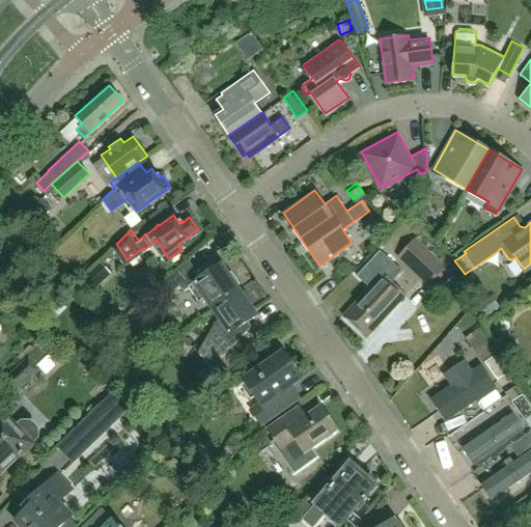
[(397,255),(428,284),(447,265),(426,246),(434,239),(427,233),(421,240),(416,234),(397,255)]
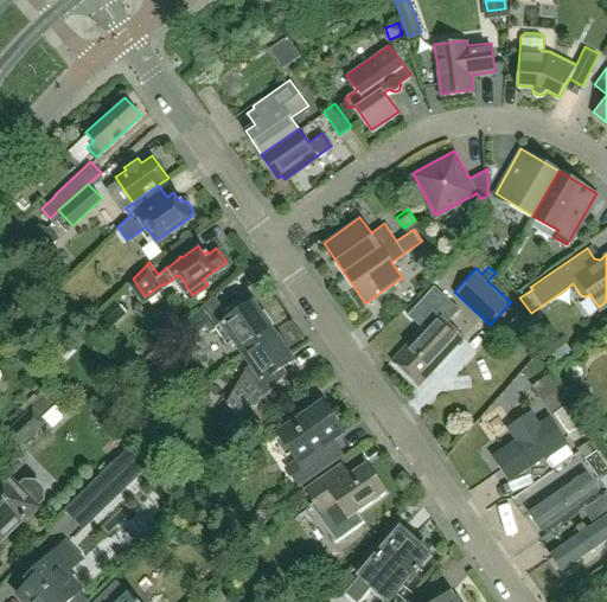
[(215,325),(236,309),(231,305),(224,311),(212,295),(173,334),(184,345),(206,324),(211,330),(216,325),(215,325)]
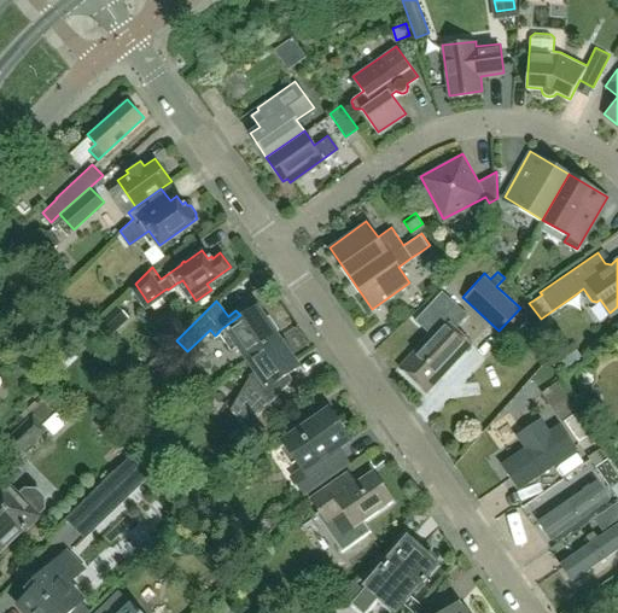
[(116,304),(106,314),(115,323),(123,313),(116,304)]
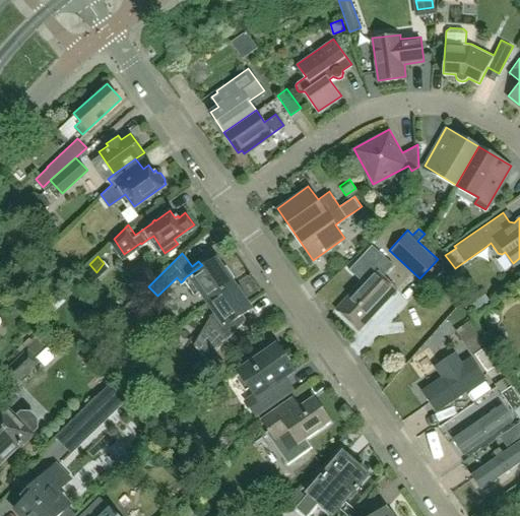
[(234,281),(231,278),(234,276),(226,265),(222,266),(216,256),(202,265),(184,278),(185,278),(194,293),(200,289),(207,300),(234,281)]
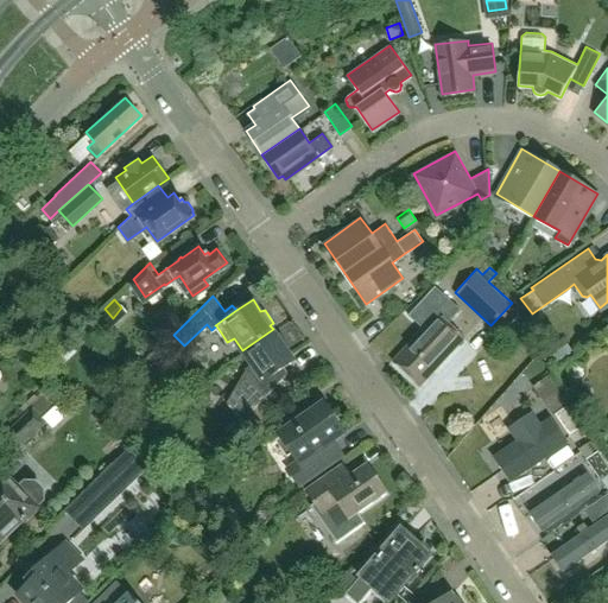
[(418,383),(463,336),(453,325),(460,318),(444,303),(392,359),(418,383)]
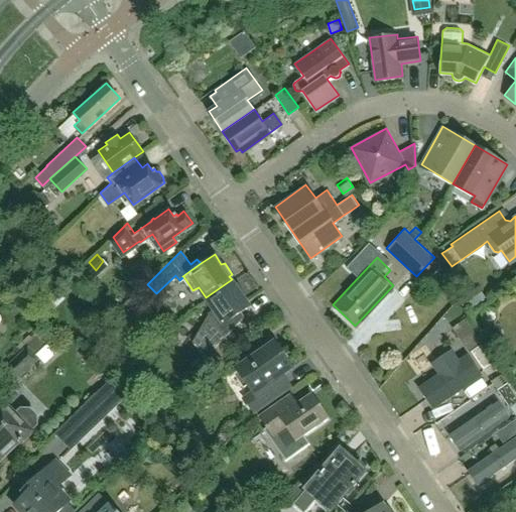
[(239,310),(249,304),(242,294),(244,292),(237,282),(234,283),(232,279),(206,297),(213,308),(208,311),(209,313),(192,341),(207,355),(216,363),(234,345),(225,336),(243,316),(239,310)]
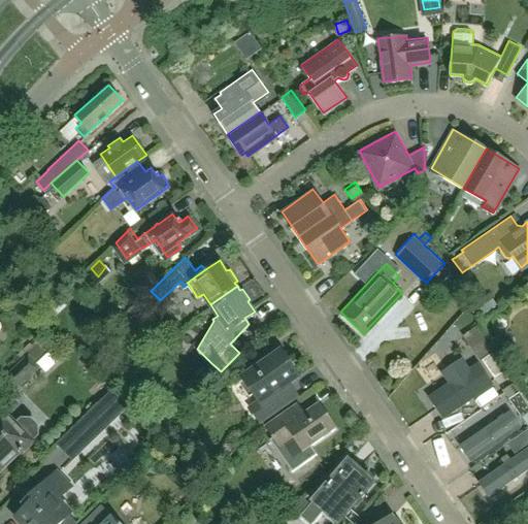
[(482,293),(468,302),(477,316),(491,306),(482,293)]
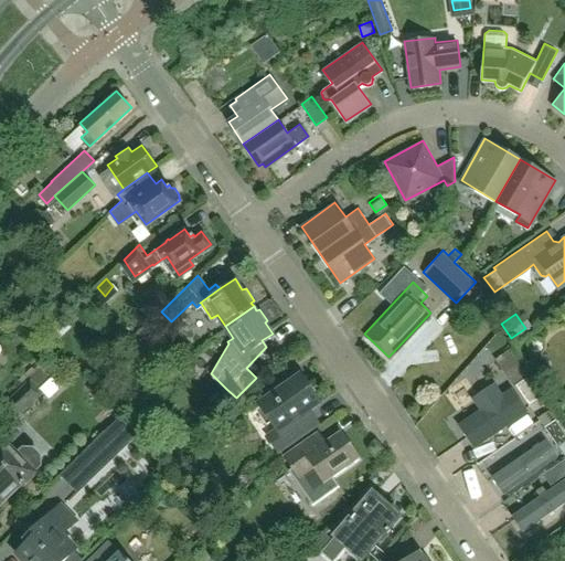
[(540,395),(526,376),(532,372),(513,345),(494,357),(514,384),(515,383),(529,403),(540,395)]
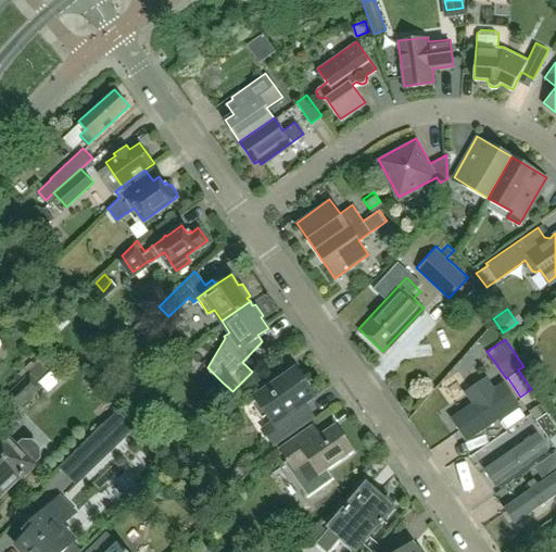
[(41,360),(30,371),(39,380),(51,369),(41,360)]
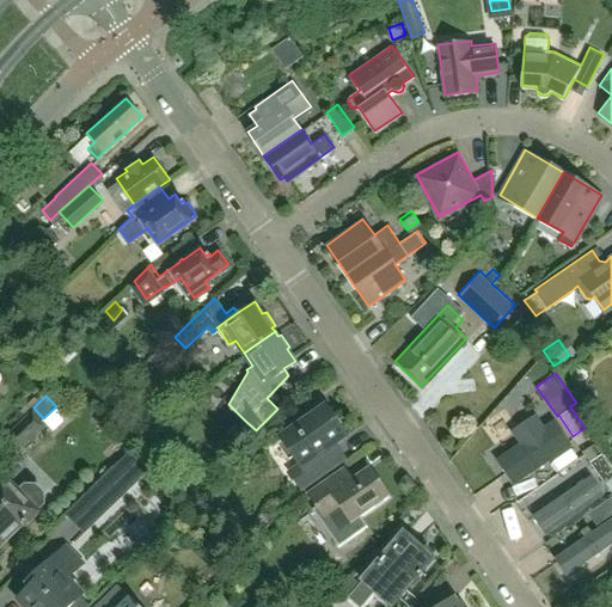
[(344,457),(335,442),(347,434),(325,404),(280,435),(299,463),(289,468),(303,486),(344,457)]
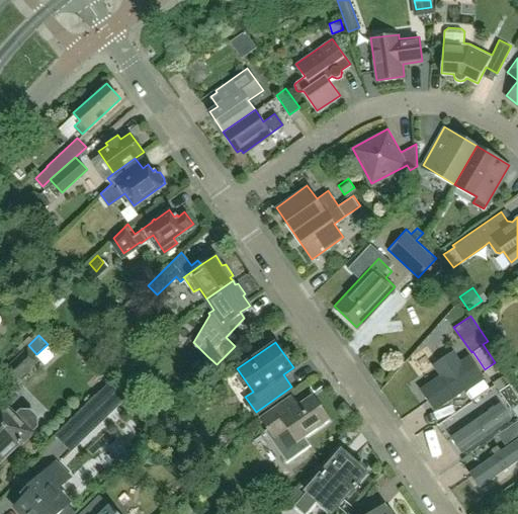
[(12,379),(36,356),(26,345),(2,368),(12,379)]
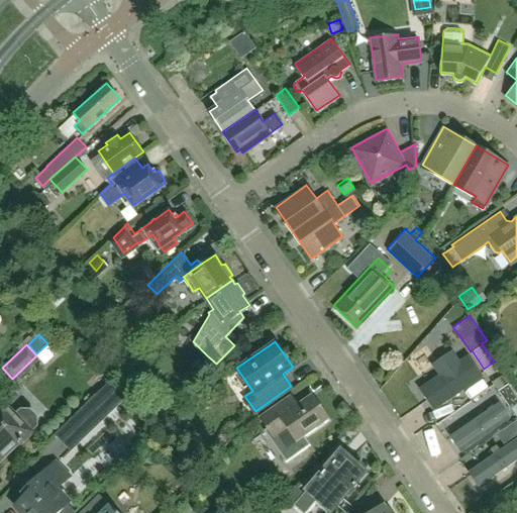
[(87,431),(106,412),(129,389),(114,373),(91,396),(77,409),(71,415),(87,431)]
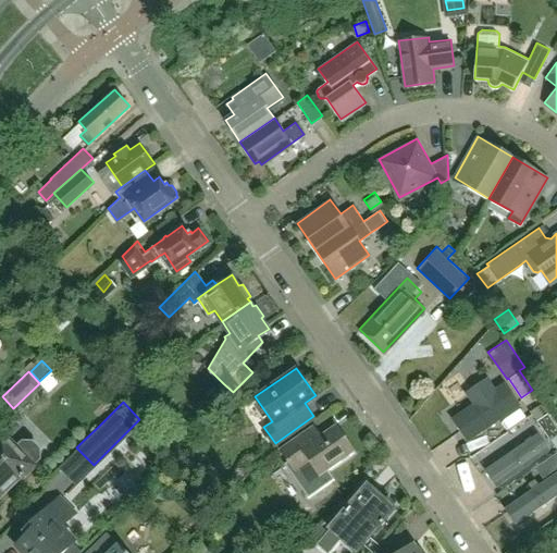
[(556,433),(556,426),(547,413),(536,419),(551,439),(556,433)]
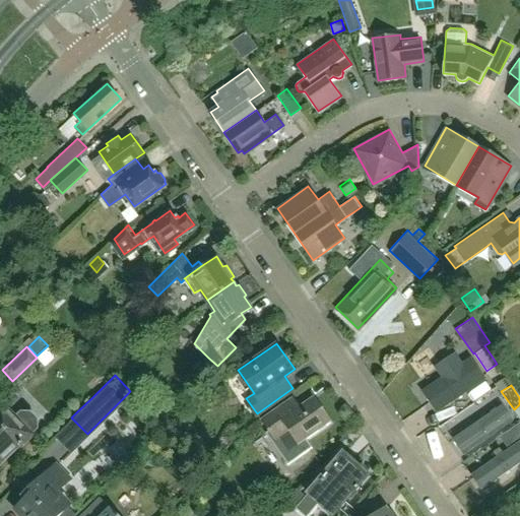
[(21,446),(35,434),(30,430),(35,426),(36,416),(29,410),(20,410),(16,414),(12,411),(7,405),(17,396),(8,387),(0,394),(0,463),(20,444),(21,446)]
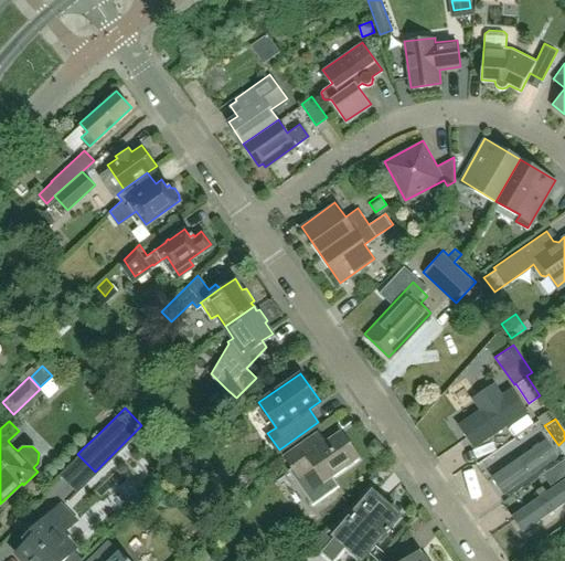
[(332,475),(359,457),(341,431),(318,447),(311,436),(284,455),(292,466),(288,468),(312,503),(339,484),(332,475)]
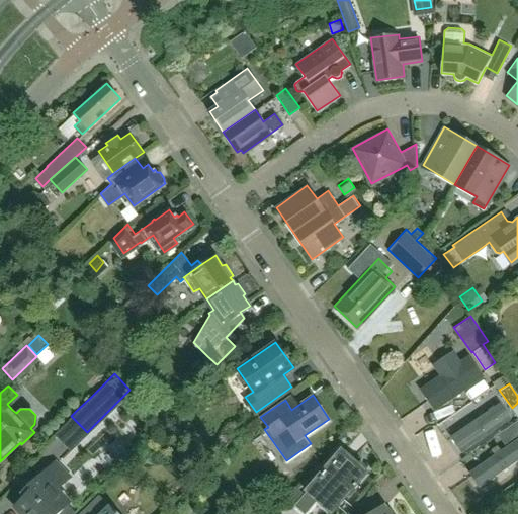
[(68,419),(53,435),(70,450),(85,434),(68,419)]
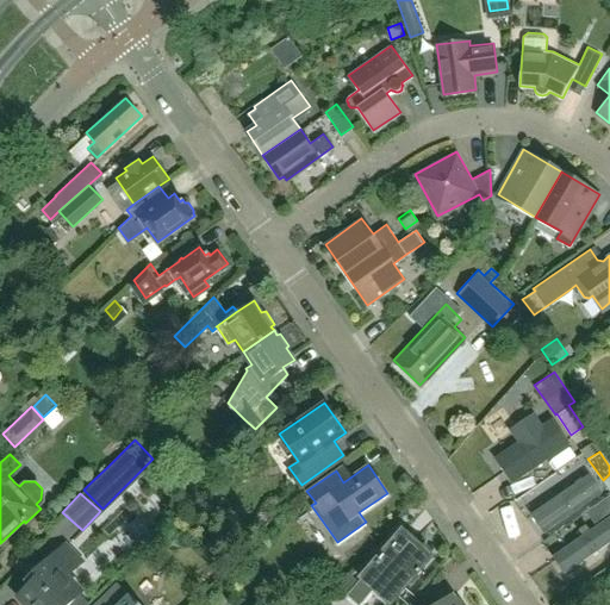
[(391,600),(416,571),(417,572),(421,568),(419,567),(430,554),(429,554),(402,531),(403,530),(402,530),(347,593),(359,604),(374,586),(391,600)]
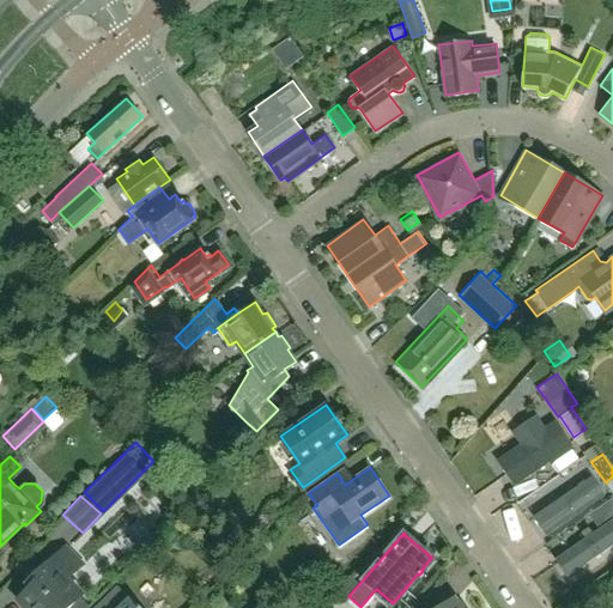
[(66,607),(82,594),(66,577),(82,563),(66,546),(28,582),(32,585),(19,599),(28,607),(66,607)]
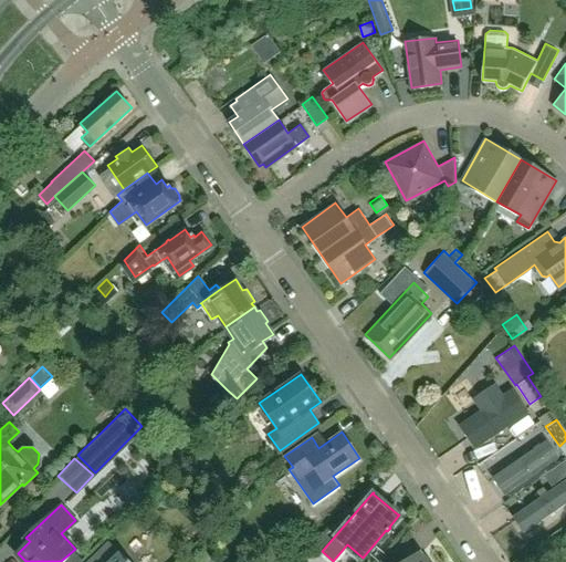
[(129,561),(109,541),(86,561),(129,561)]
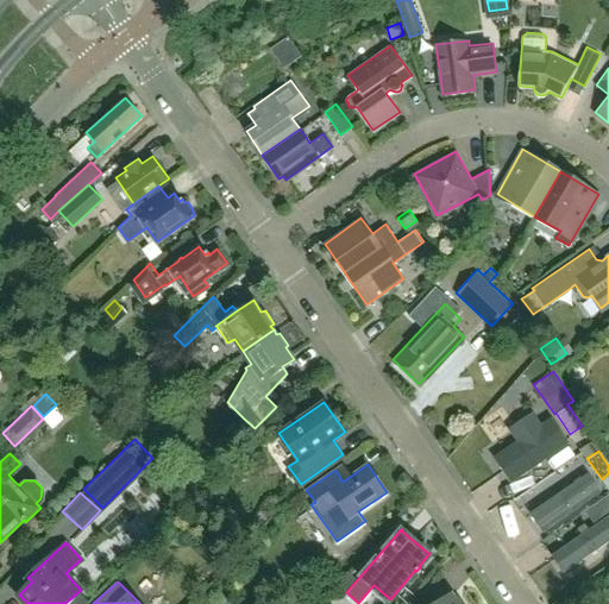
[(296,584),(276,603),(315,603),(318,603),(296,584)]
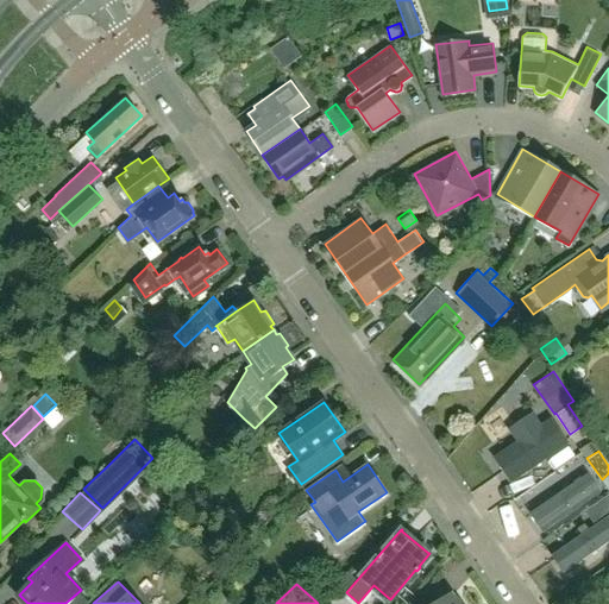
[(83,603),(89,598),(81,590),(66,603),(83,603)]
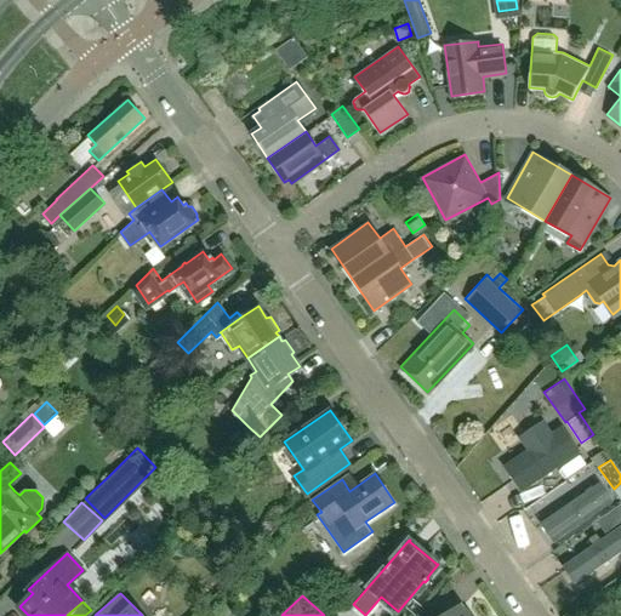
[(474,615),(468,606),(463,610),(460,605),(444,615),(426,615),(421,609),(415,615),(474,615)]
